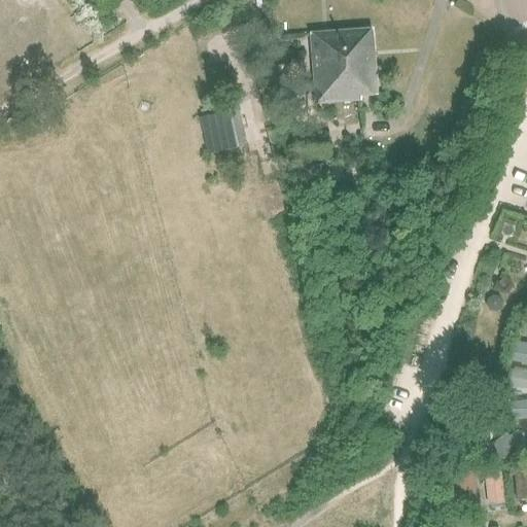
[(361,96),(377,95),(372,29),(310,34),(315,103),(361,100),(361,96)]
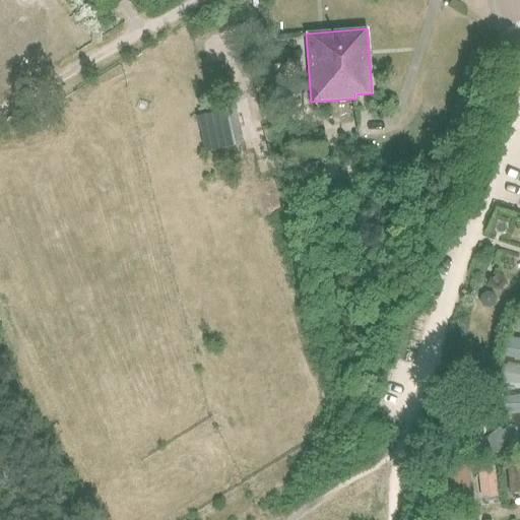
[(236,108),(196,117),(204,152),(244,144),(236,108)]
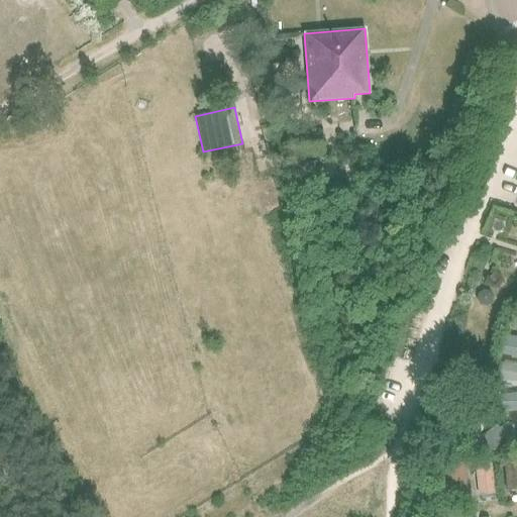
[(505,320),(516,329),(516,309),(514,307),(505,320)]
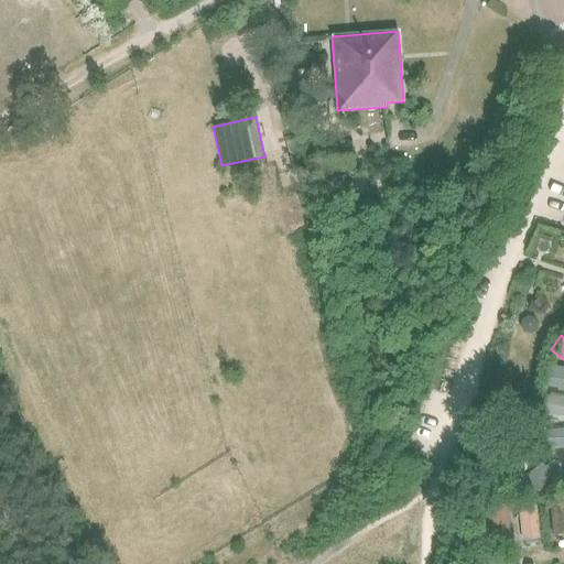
[(546,386),(563,388),(563,372),(563,368),(550,366),(546,386)]
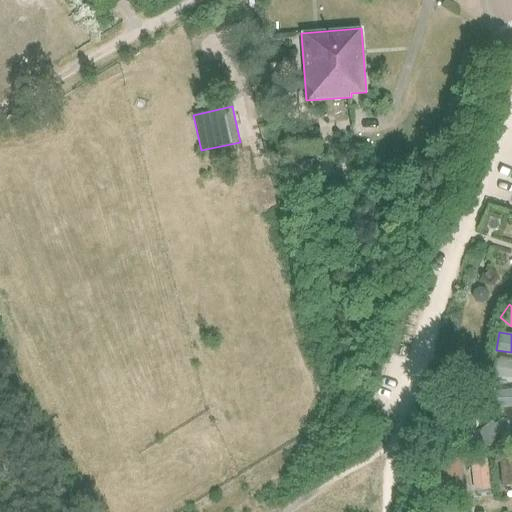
[(493,376),(511,379),(511,361),(495,359),(493,376)]
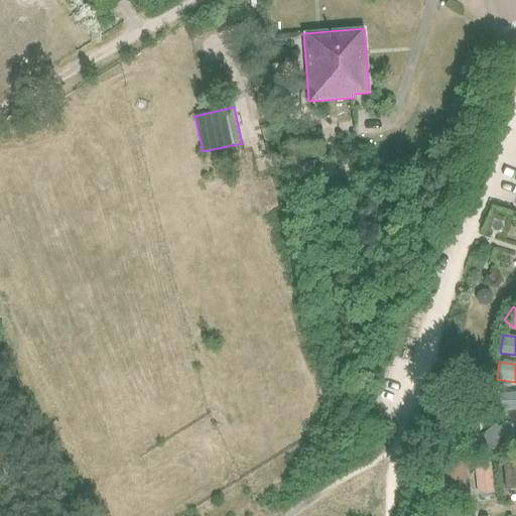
[(490,381),(488,392),(495,392),(497,382),(490,381)]
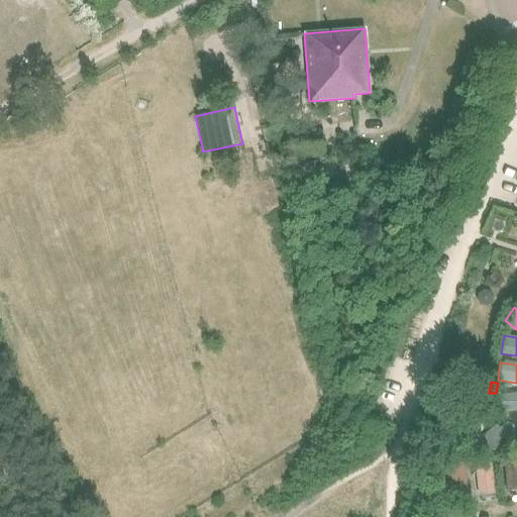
[(516,393),(490,394),(491,411),(516,410),(516,393)]
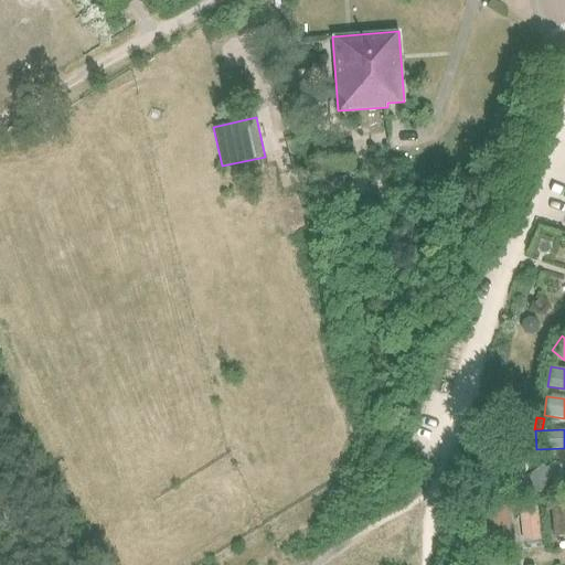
[(554,478),(563,472),(555,461),(545,468),(543,465),(528,475),(529,491),(562,489),(554,478)]
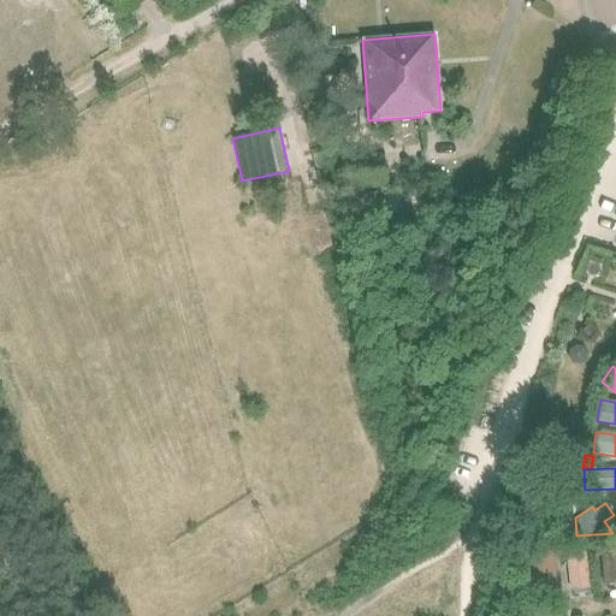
[(600,556),(603,585),(615,584),(615,546),(594,549),(594,556),(600,556)]
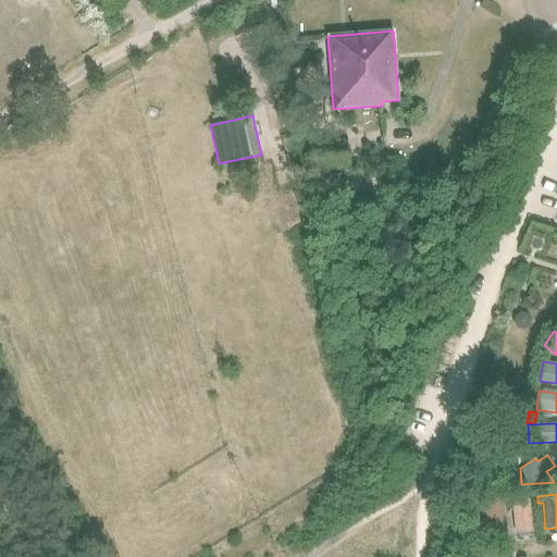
[(477,500),(480,533),(504,530),(499,498),(477,500)]
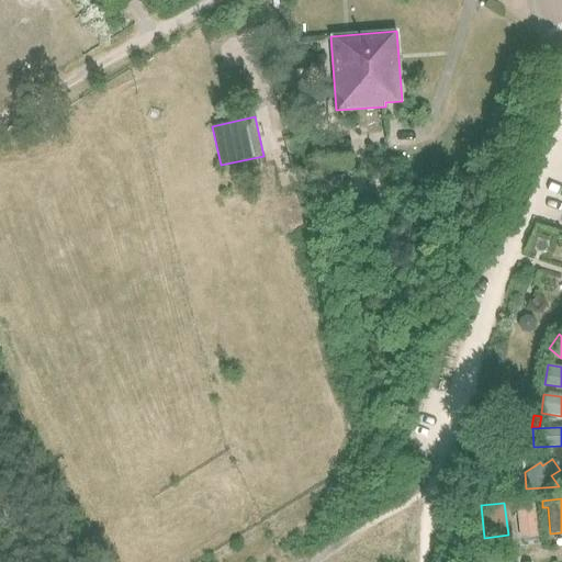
[(516,505),(519,539),(538,537),(534,503),(516,505)]
